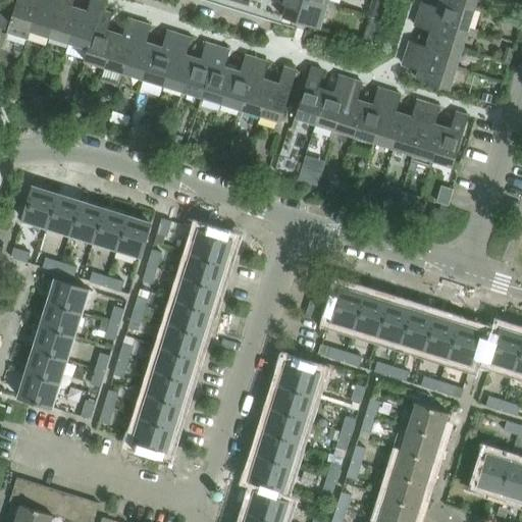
[(31,30),(39,0),(17,0),(10,23),(31,30)]
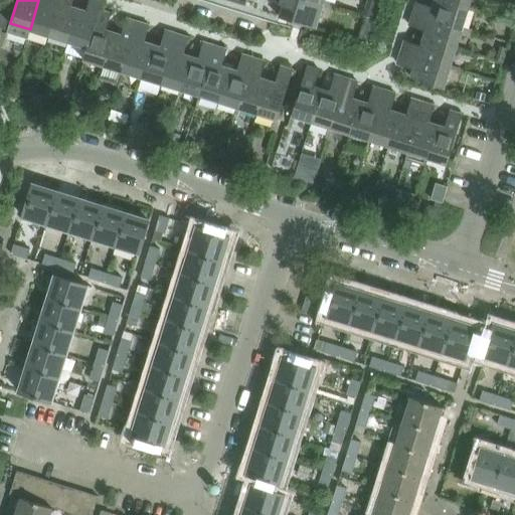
[(49,35),(60,0),(38,0),(30,29),(49,35)]
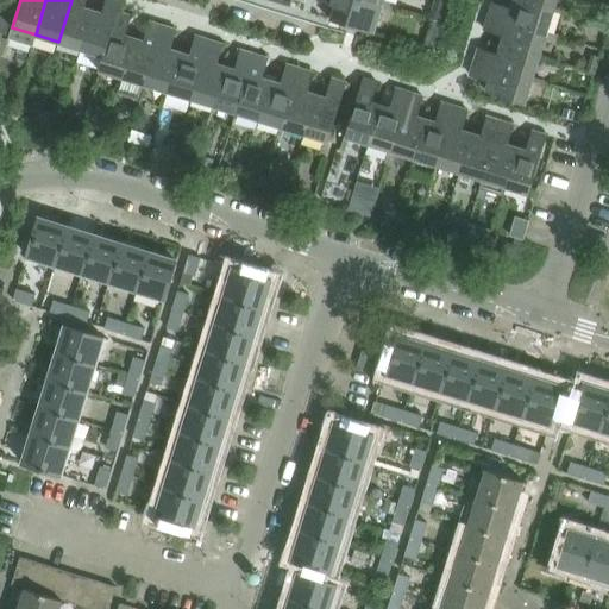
[(82,49),(94,11),(85,7),(86,0),(71,0),(58,42),(82,49)]
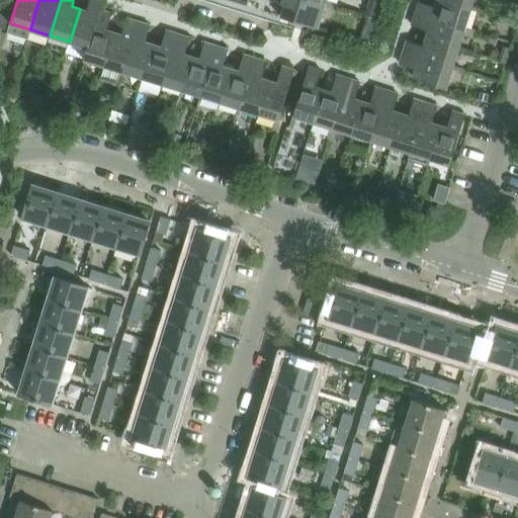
[(88,48),(100,10),(101,10),(104,0),(90,0),(87,11),(80,9),(70,41),(87,48),(88,48)]
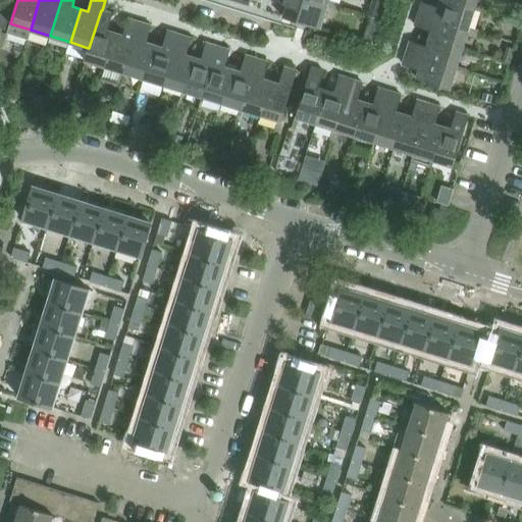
[(228,0),(320,29),(328,0),(228,0)]
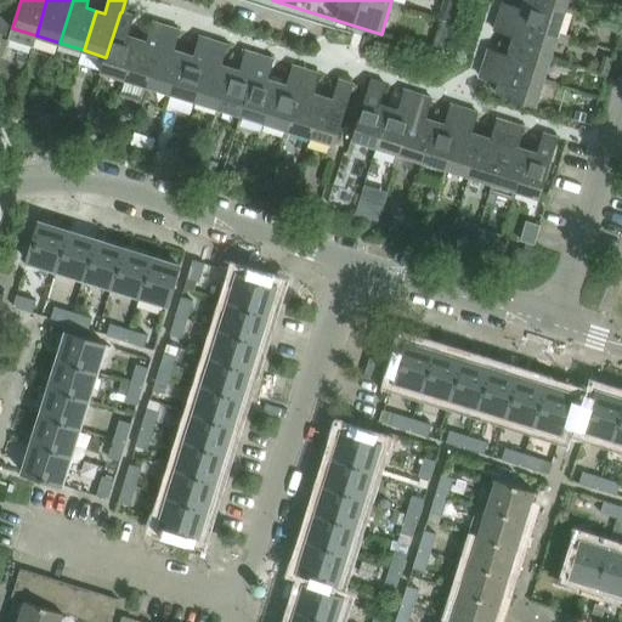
[(558,35),(565,12),(525,0),(522,9),(503,3),(498,17),(524,26),(558,35)]
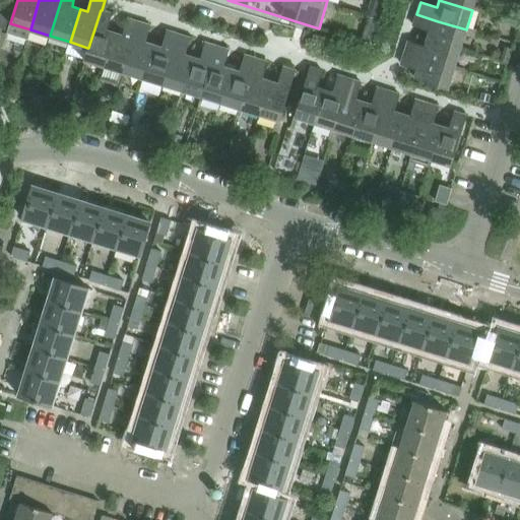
[(439,0),(472,10),(475,0),(439,0)]
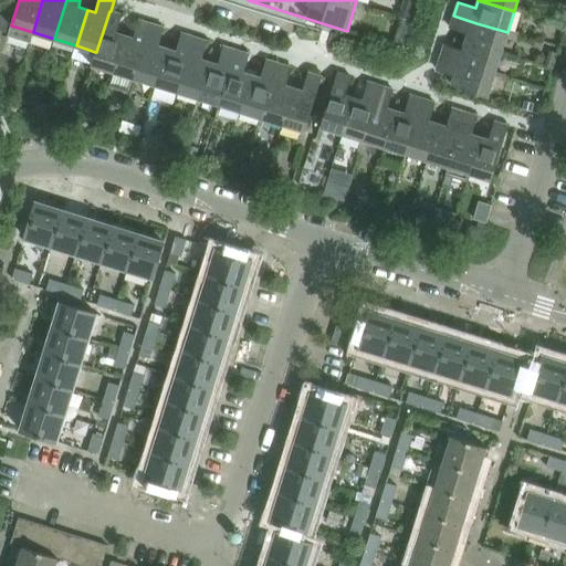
[(114,72),(125,35),(116,33),(122,16),(111,11),(109,11),(96,52),(95,52),(92,64),(114,72)]
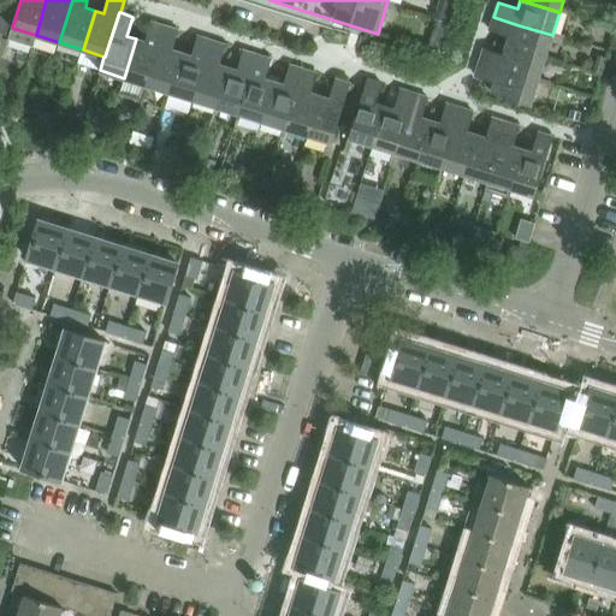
[(545,59),(552,35),(519,25),(493,17),(490,30),(509,36),(507,46),(545,59)]
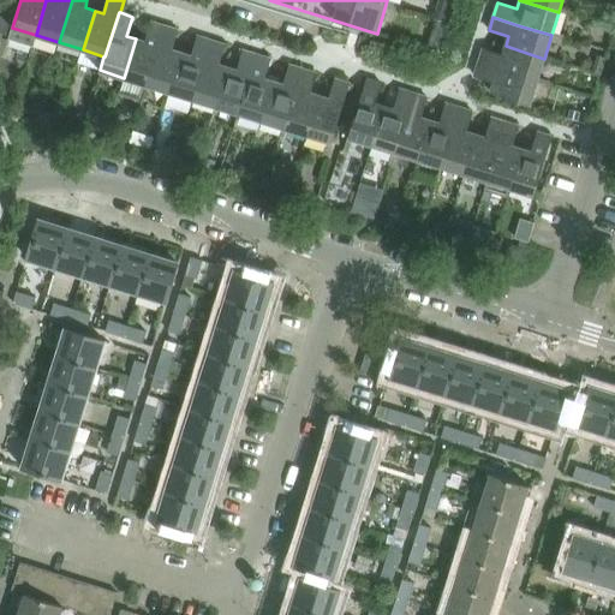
[(147,85),(165,27),(151,22),(145,42),(136,39),(124,78),(147,85)]
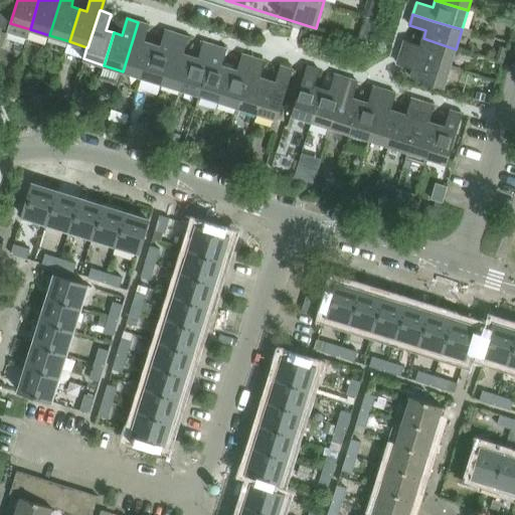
[(142,77),(152,44),(144,42),(150,25),(138,22),(123,71),(142,77)]
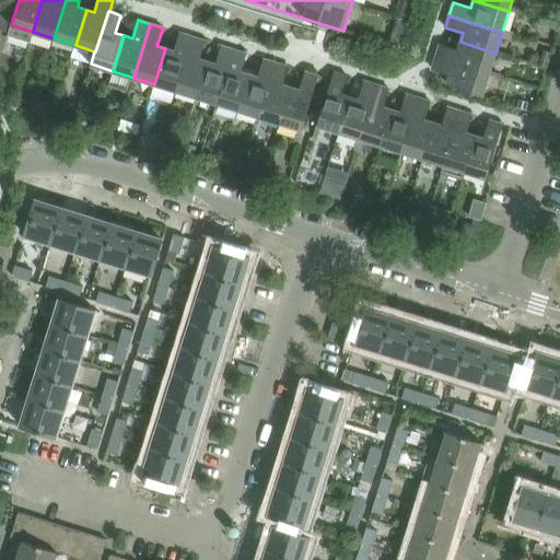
[(176,91),(193,37),(179,33),(174,51),(165,48),(154,84),(176,91)]
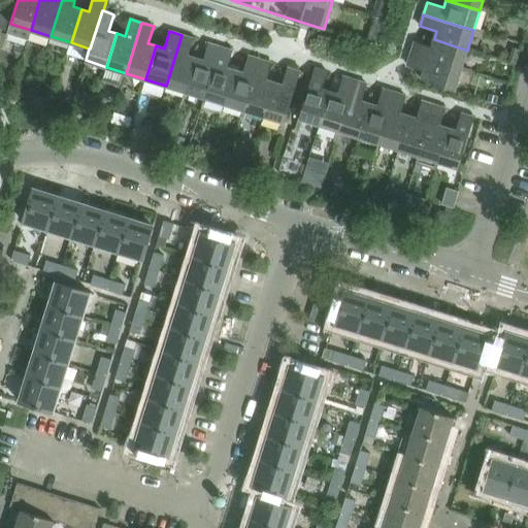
[(186,92),(196,58),(188,56),(193,39),(182,35),(166,86),(186,92)]
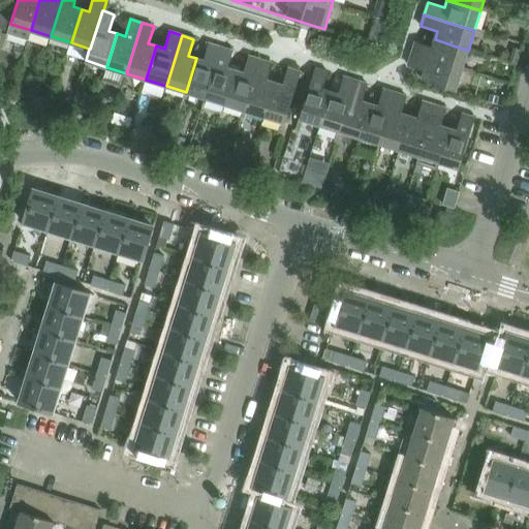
[(462,70),(468,51),(435,39),(432,48),(415,42),(411,55),(462,70)]
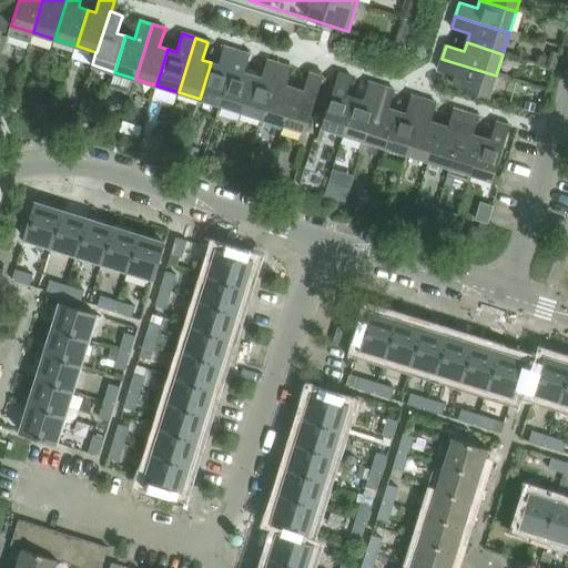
[(221,105),(237,51),(225,47),(220,66),(211,62),(200,99),(221,105)]
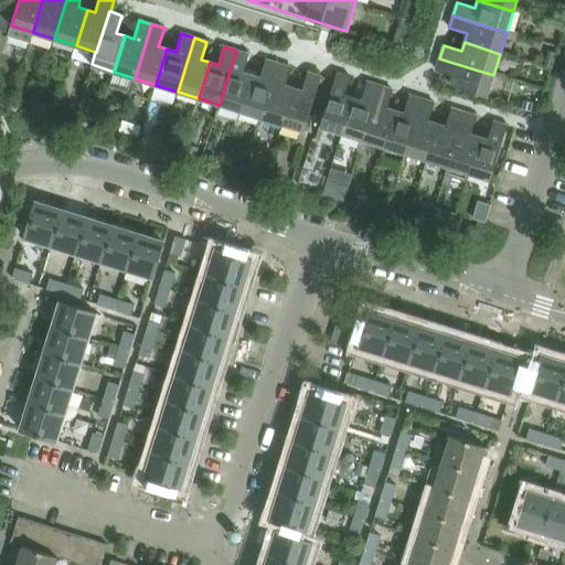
[(241,112),(252,75),(243,73),(248,54),(236,51),(220,105),(241,112)]
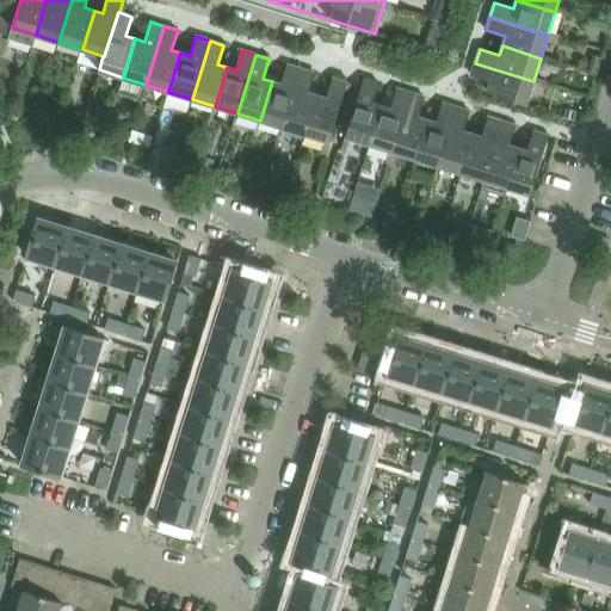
[(526,104),(534,81),(475,63),(471,75),(491,81),(487,92),(526,104)]
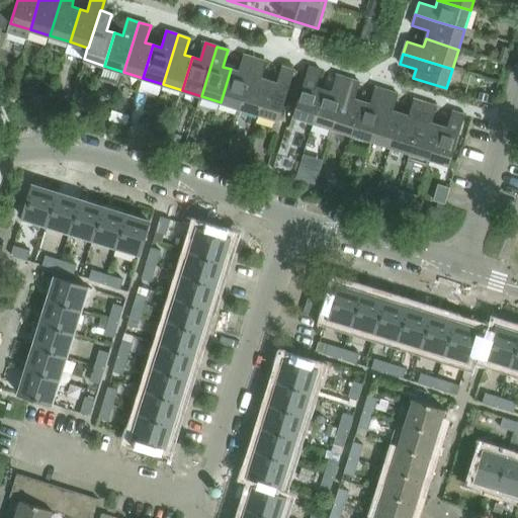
[(240,108),(255,59),(244,55),(239,72),(231,69),(221,102),(240,108)]
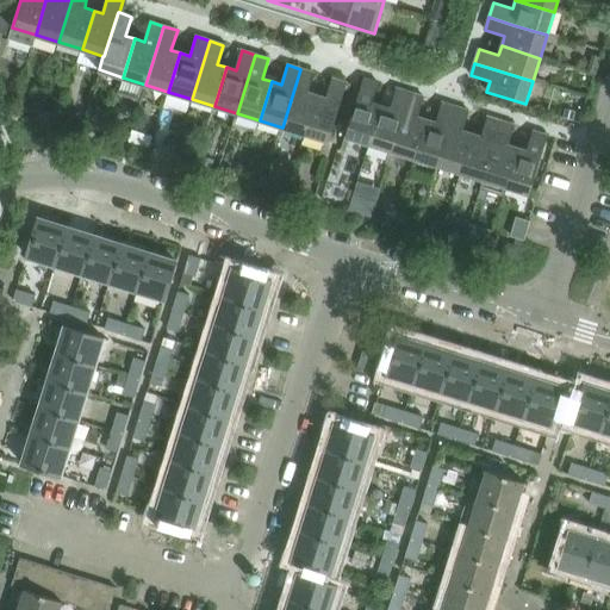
[(305,135),(317,95),(309,93),(315,73),(300,69),(282,128),(305,135)]
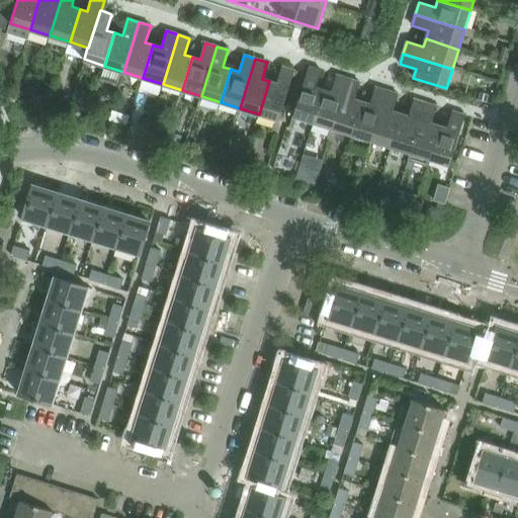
[(274,136),(294,71),(282,67),(277,83),(269,81),(259,114),(274,118),(270,134),(274,136)]
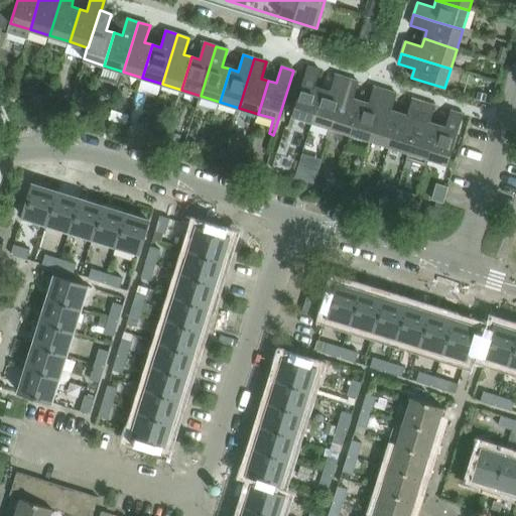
[(312,122),(323,89),(314,87),(320,71),(307,67),(287,130),(292,132),(297,117),(312,122)]
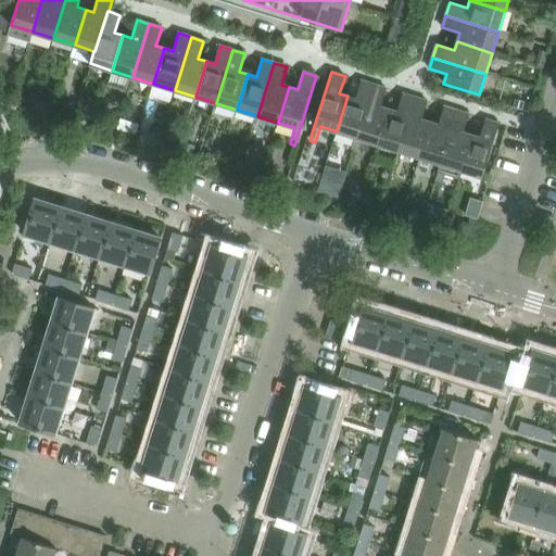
[(357,138),(374,85),(362,80),(356,99),(348,96),(337,131),(357,138)]
